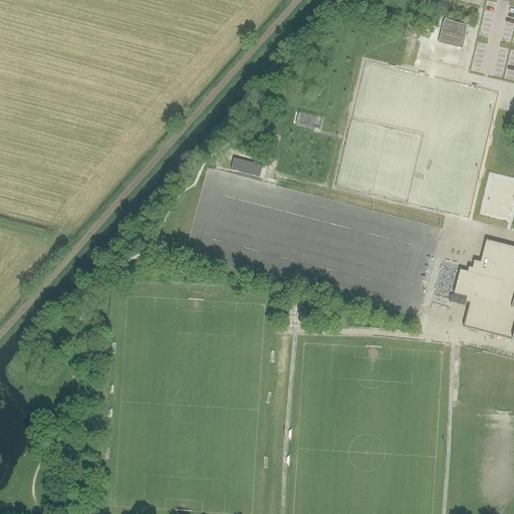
[(463,51),(468,28),(453,25),(453,24),(445,22),(439,45),(463,51)]
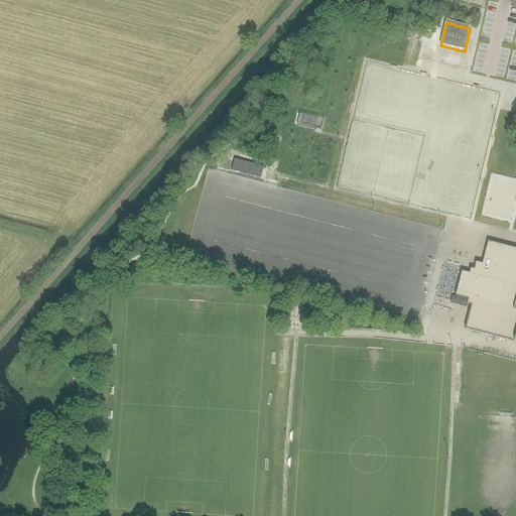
[(426,34),(438,36),(439,26),(428,25),(426,34)]
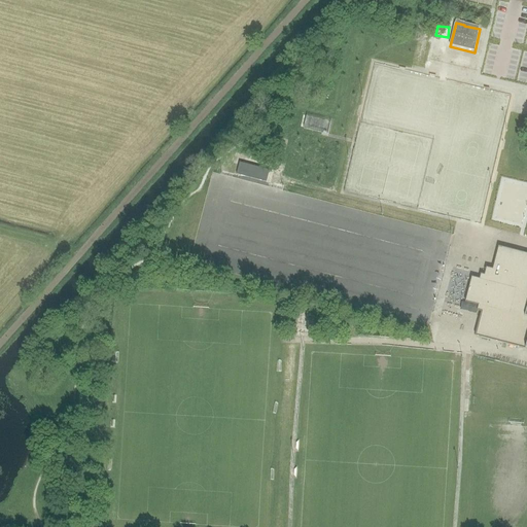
[(270,171),(239,163),(236,175),(266,182),(270,171)]
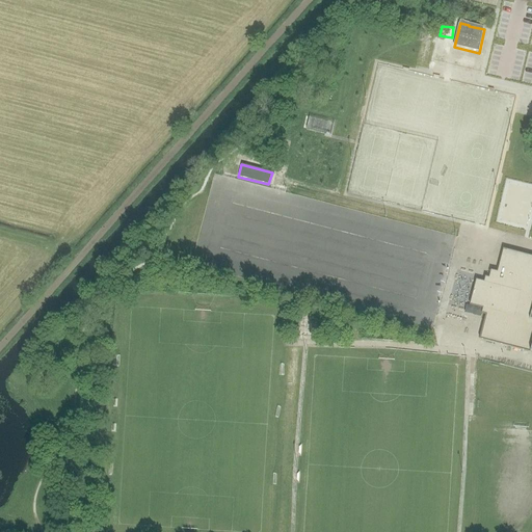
[(476,281),(470,306),(482,309),(481,314),(485,315),(479,340),(531,352),(531,256),(503,249),(497,272),(490,270),(488,278),(485,277),(483,283),(476,281)]
